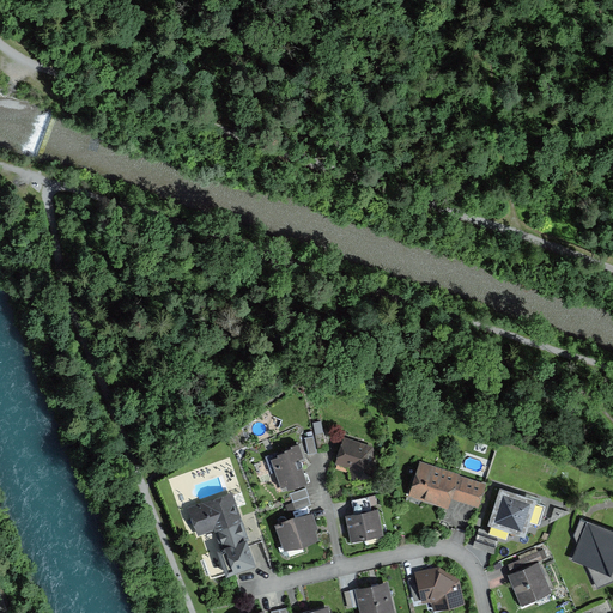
[(354,484),(378,480),(375,447),(343,437),(335,465),(352,471),(354,484)]
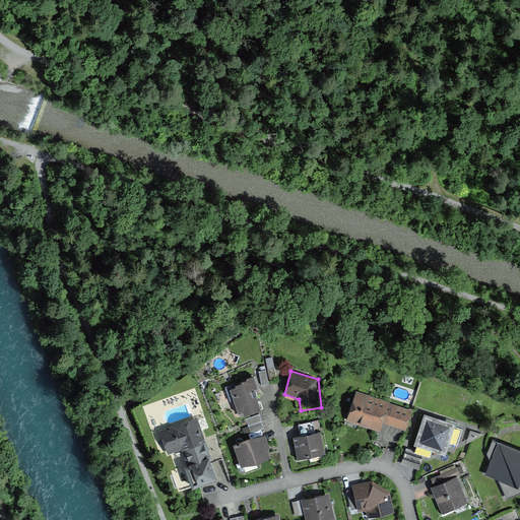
[(230,387),(238,417),(260,412),(252,381),(230,387)]
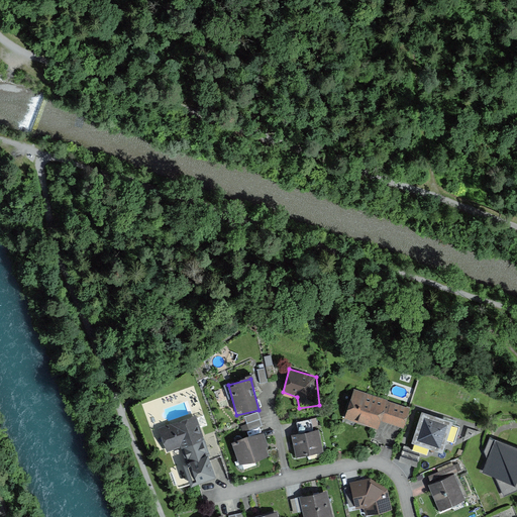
[(410,408),(352,389),(342,419),(378,431),(381,422),(403,429),(410,408)]
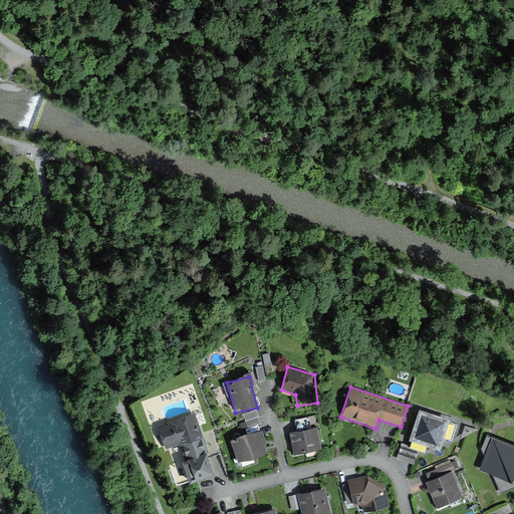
[(440,451),(450,420),(418,409),(407,439),(440,451)]
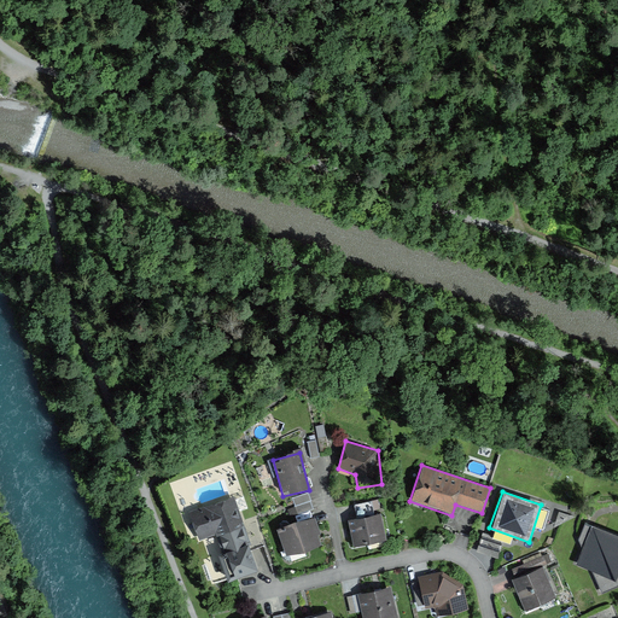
[(309,503),(305,494),(291,497),(295,507),(309,503)]
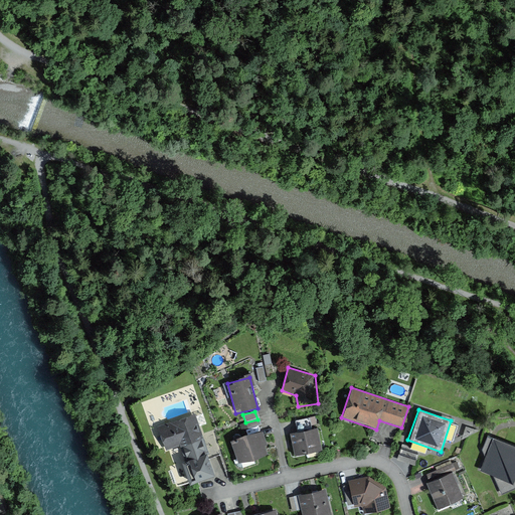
[(189,464),(209,457),(193,412),(157,425),(166,451),(182,445),(189,464)]
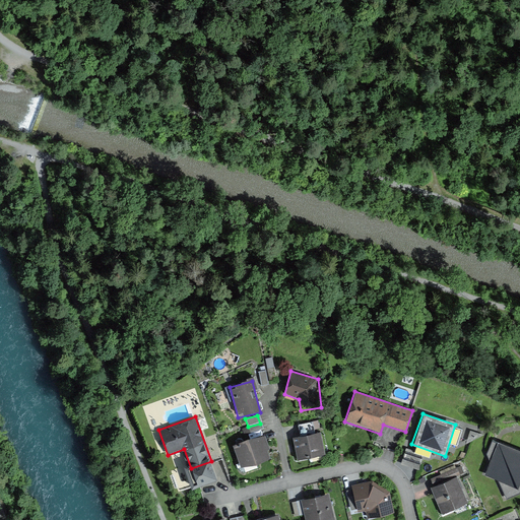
[(263,434),(260,425),(248,429),(251,437),(263,434)]
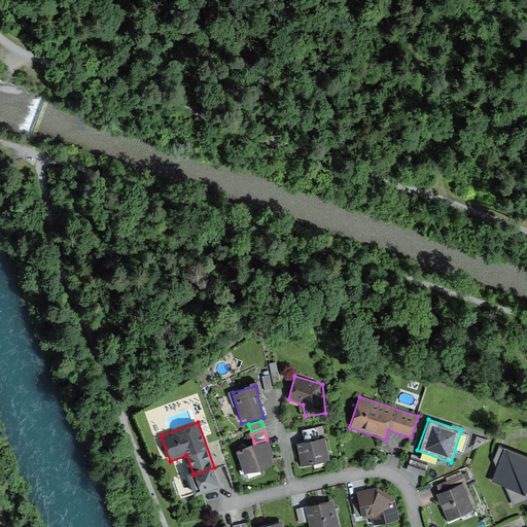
[(316,441),(314,432),(302,435),(304,444),(316,441)]
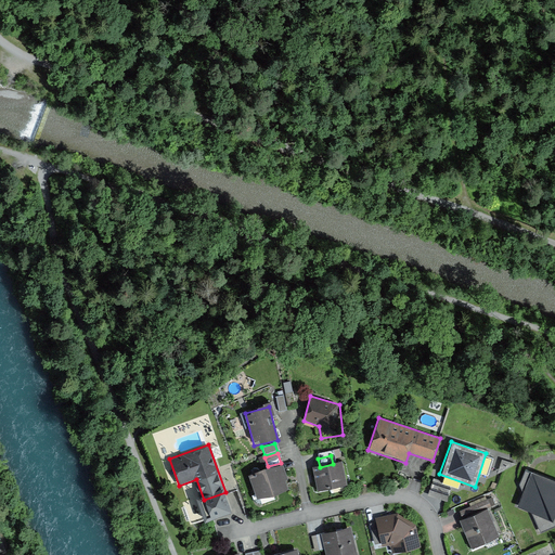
[(318,493),(346,487),(340,464),(312,470),(318,493)]
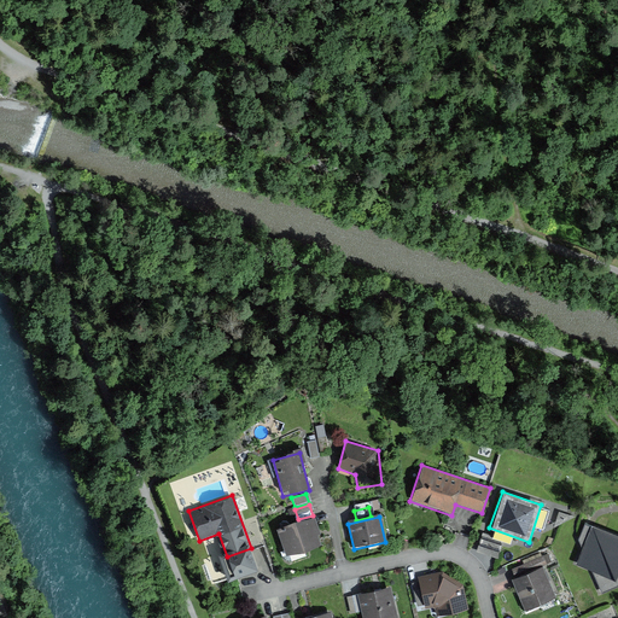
[(284,557),(321,546),(314,520),(277,531),(284,557)]
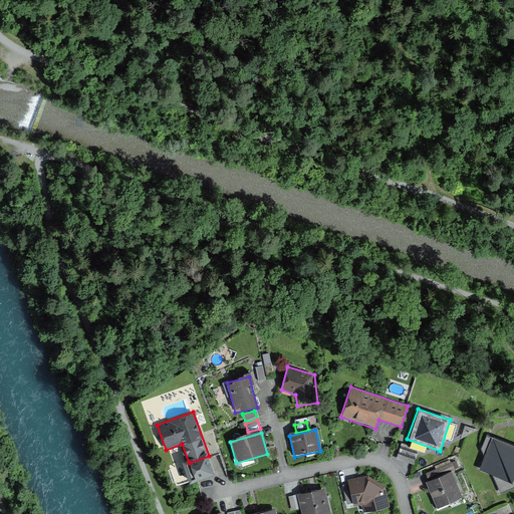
[(513,447),(492,439),(491,440),(486,438),(480,451),(485,457),(479,471),(492,476),(501,493),(513,487),(513,447)]
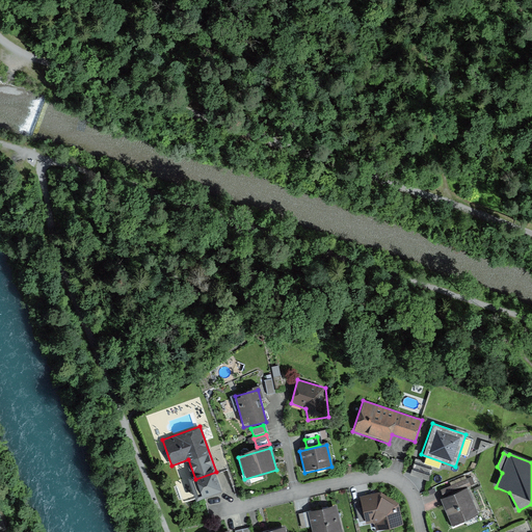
[(468,487),(439,500),(450,526),(479,513),(468,487)]
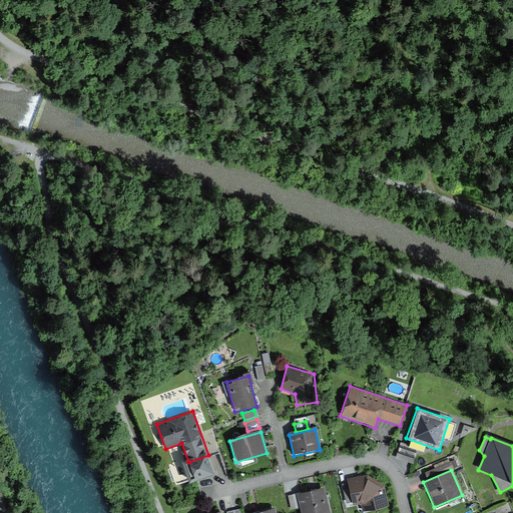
[(365,478),(344,483),(350,506),(365,502),(367,512),(372,512),(387,509),(383,487),(365,478)]
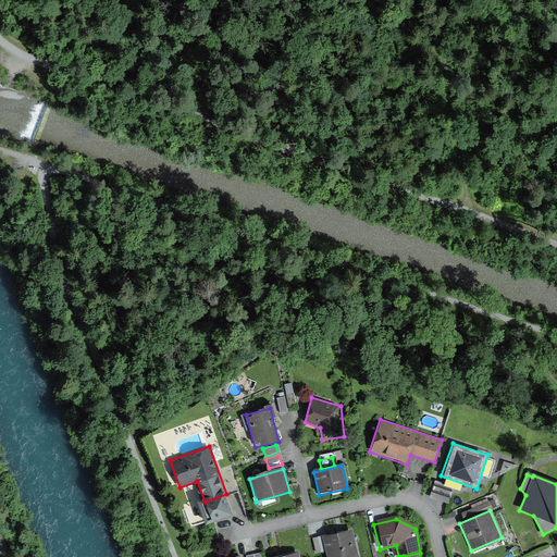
[(357,556),(351,531),(322,539),(326,556),(357,556)]
